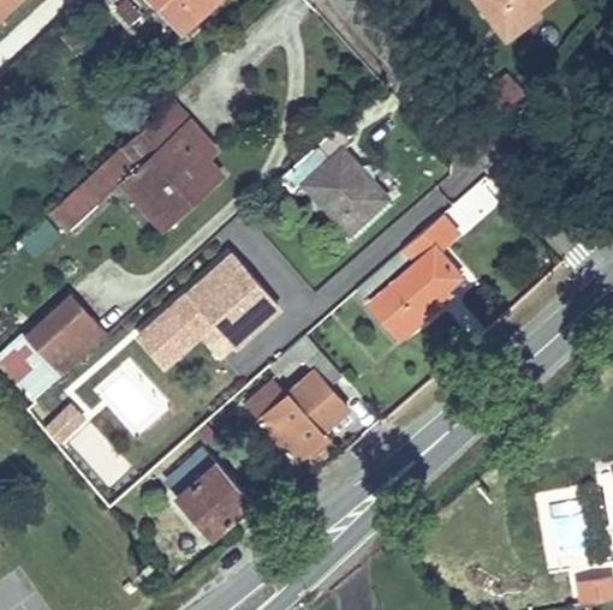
[(0,13),(15,0),(0,0),(0,13)]
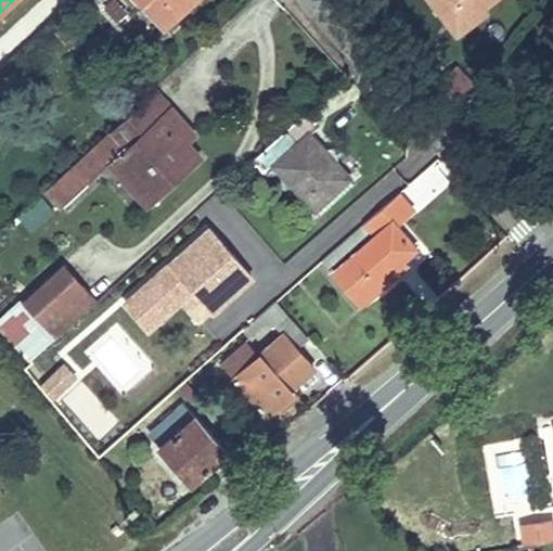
[(100,2),(98,0),(78,0),(89,12),(100,2)]
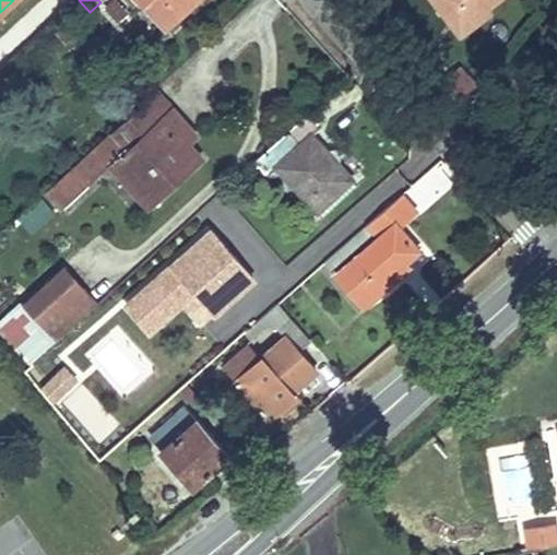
[(98,0),(101,2),(103,0),(137,0),(138,1),(163,28),(193,0),(98,0)]
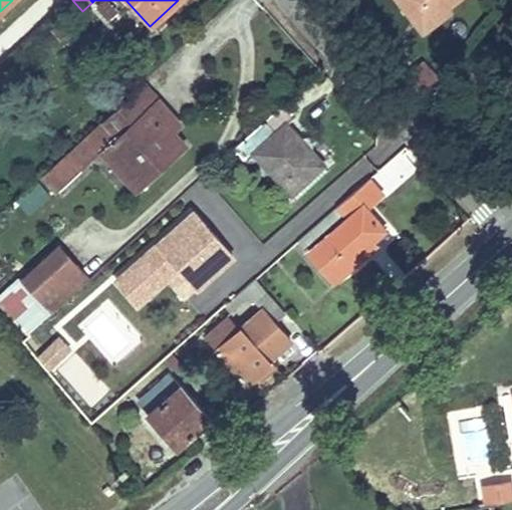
[(393,0),(421,37),(452,15),(447,9),(458,0),(393,0)]
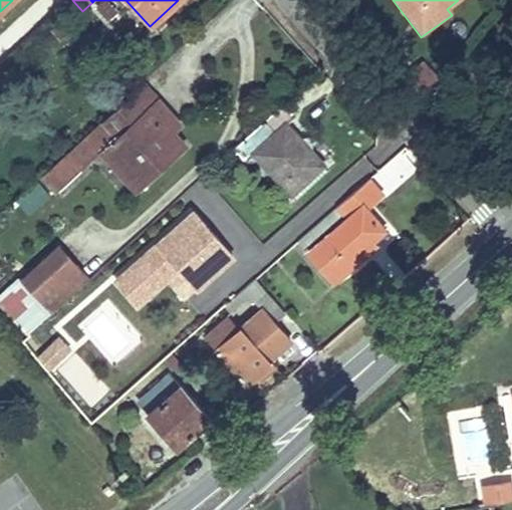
[(145,84),(98,125),(110,141),(95,154),(133,195),(186,148),(151,106),(159,100),(145,84)]
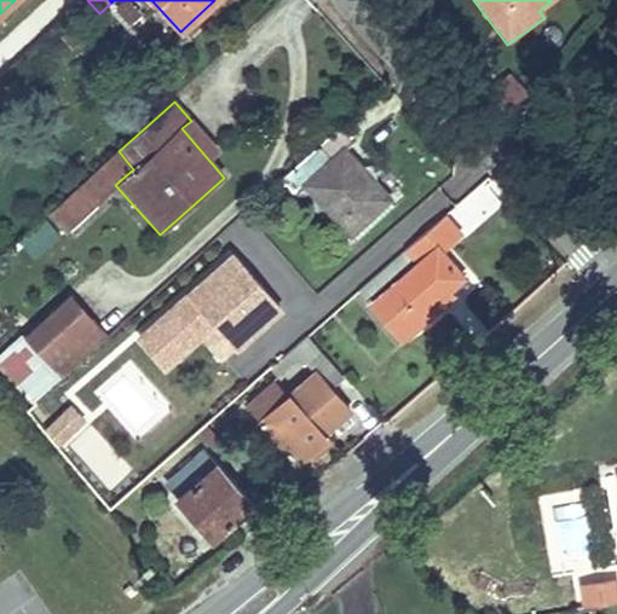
[(338,126),(280,180),(293,193),(303,185),(350,236),(386,202),(341,151),(351,142),(338,126)]
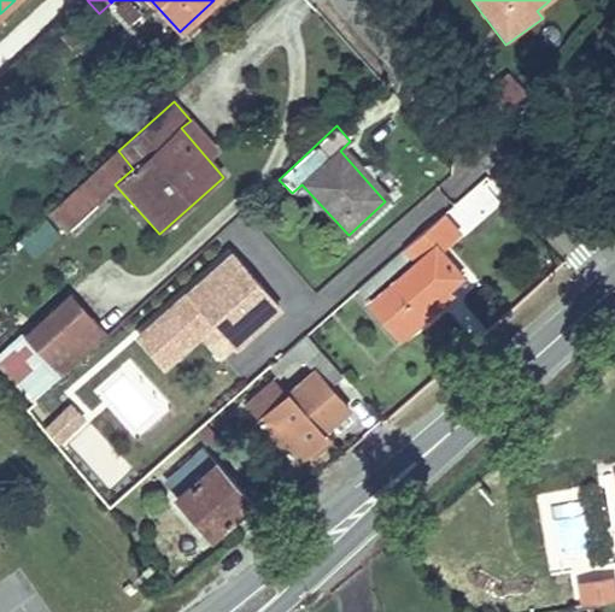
[(264,217),(252,227),(256,231),(268,223),(264,217)]
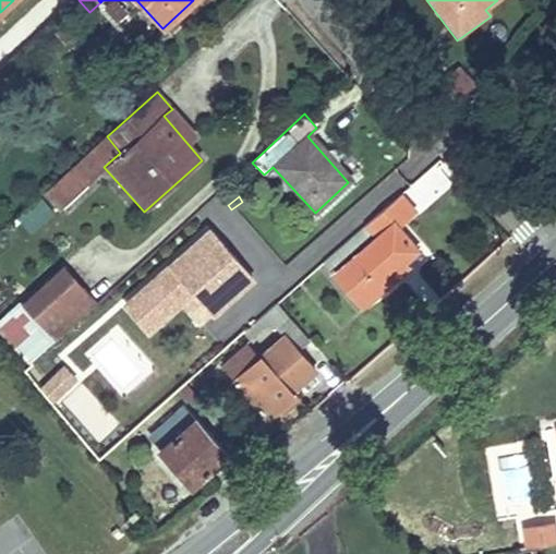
[(412,213),(398,196),(364,226),(376,239),(334,275),(360,306),(399,274),(395,268),(415,251),(395,227),(412,213)]
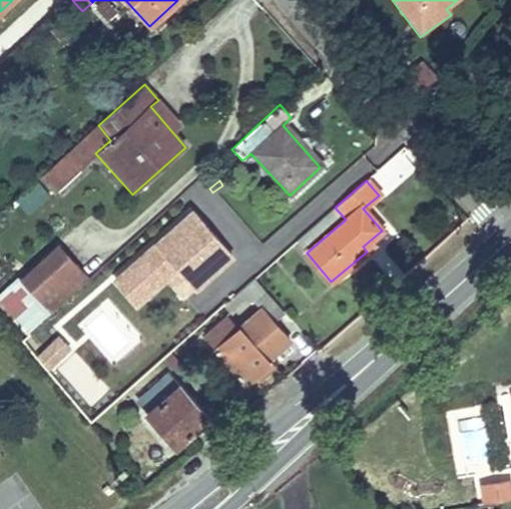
[(22,216),(48,199),(37,182),(11,200),(22,216)]
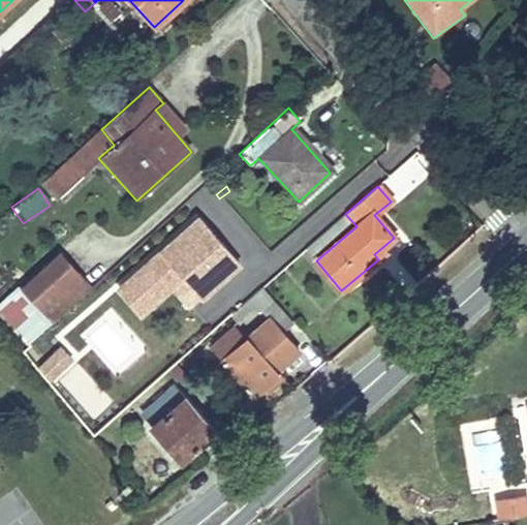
[(238,266),(196,220),(117,290),(138,316),(177,283),(173,279),(179,274),(200,299),(238,266)]
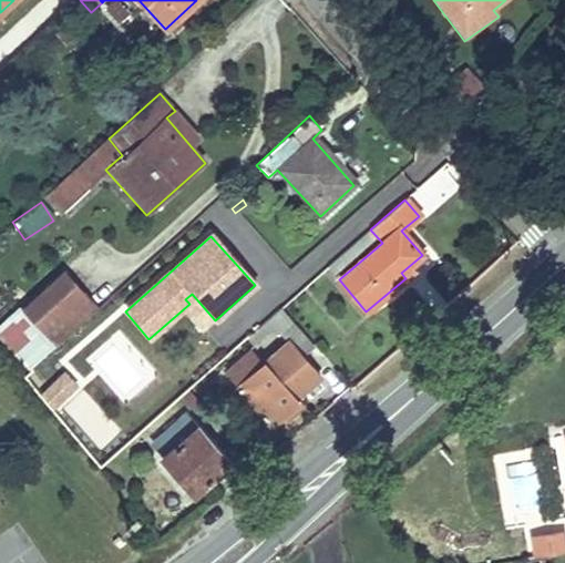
[(67,274),(24,311),(57,348),(99,309),(67,274)]
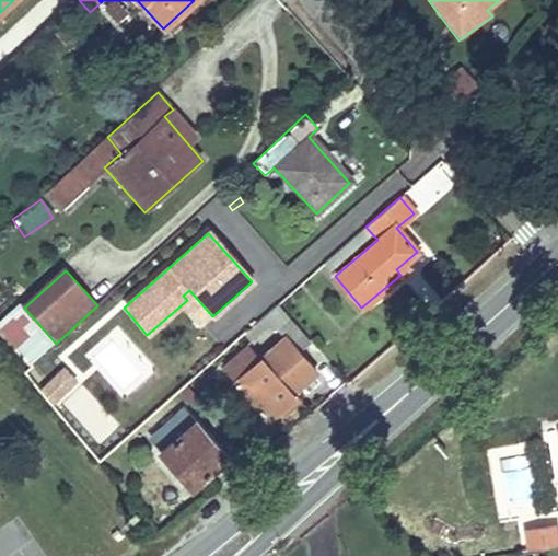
[(285,337),(232,384),(266,423),(281,409),(279,406),(317,372),(302,354),(311,345),(288,319),(277,328),(285,337)]
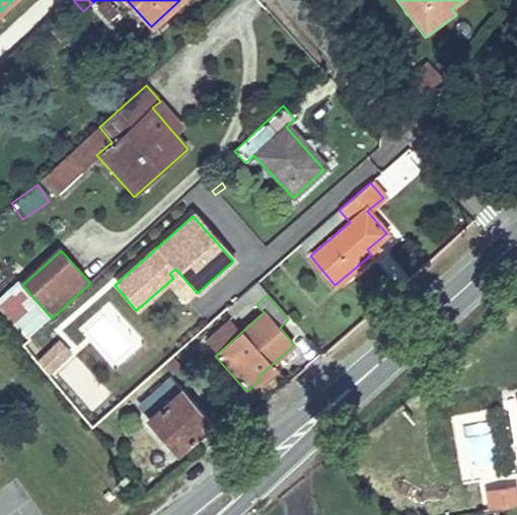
[(50,356),(45,361),(52,368),(57,364),(50,356)]
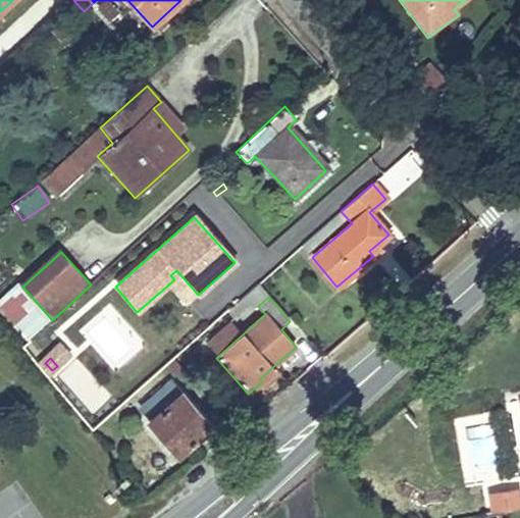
[(137,408),(148,420),(179,394),(169,381),(137,408)]
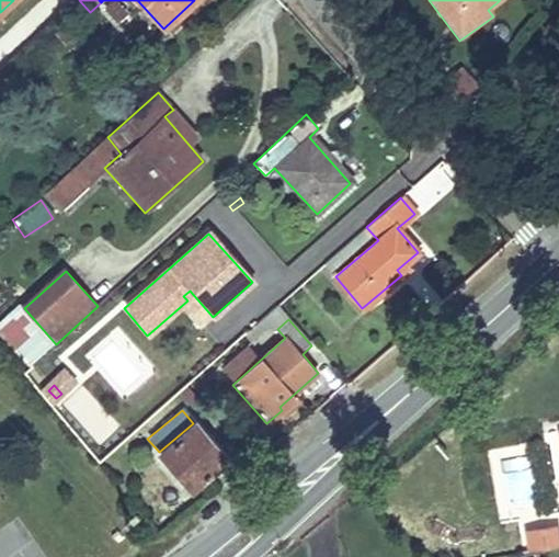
[(159,452),(158,453),(190,489),(224,459),(193,423),(159,452)]
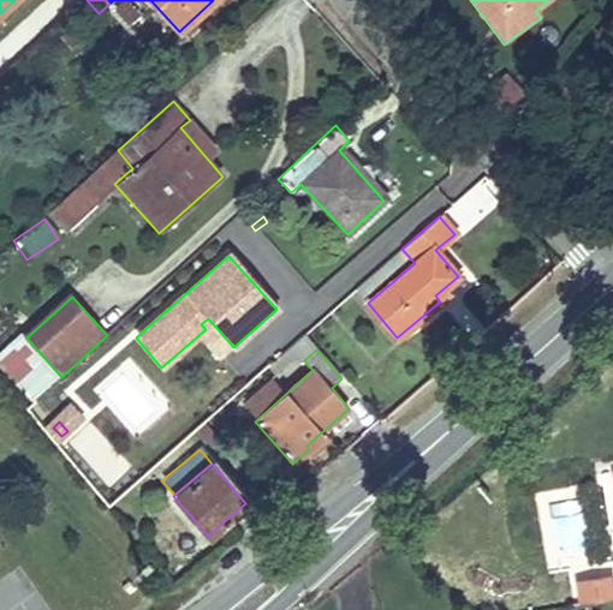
[(578,606),(612,600),(612,591),(612,582),(576,588),(578,606)]
